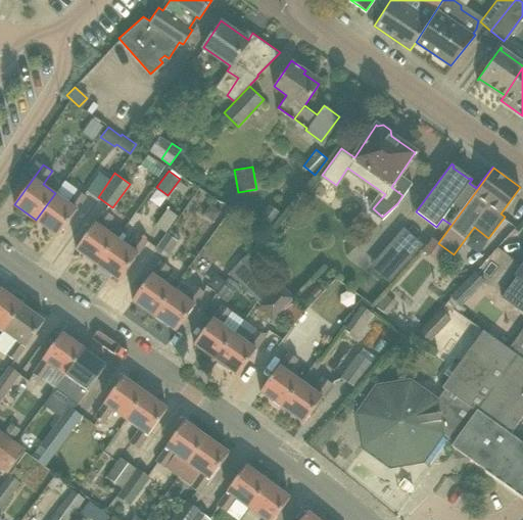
[(54,192),(66,199),(73,188),(61,181),(54,192)]
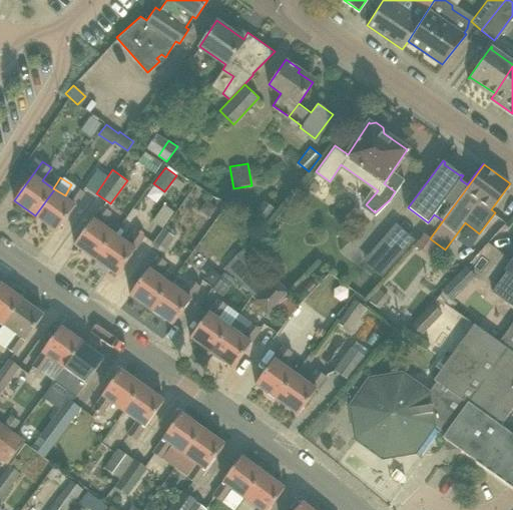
[(54,189),(35,215),(57,230),(85,191),(75,185),(66,198),(54,189)]
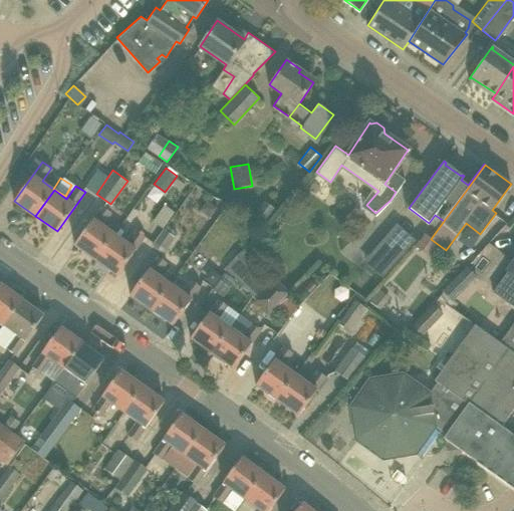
[(102,204),(74,244),(96,259),(114,233),(102,224),(111,211),(102,204)]
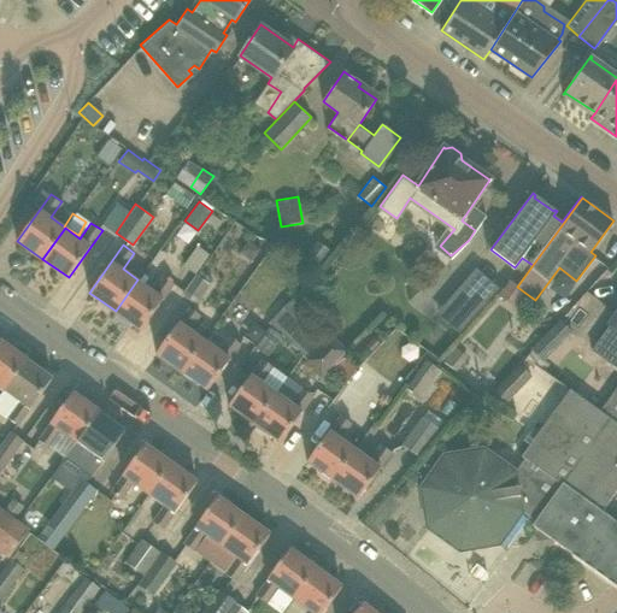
[(195,273),(210,253),(198,245),(183,265),(195,273)]
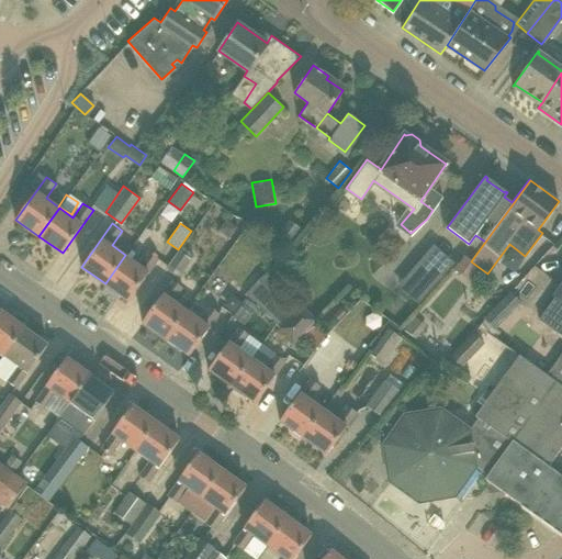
[(434,245),(396,284),(418,304),(456,264),(434,245)]
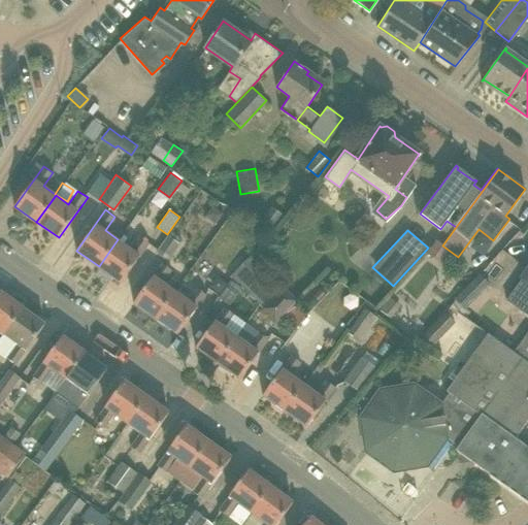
[(118,239),(99,266),(121,282),(151,241),(140,234),(130,249),(118,239)]
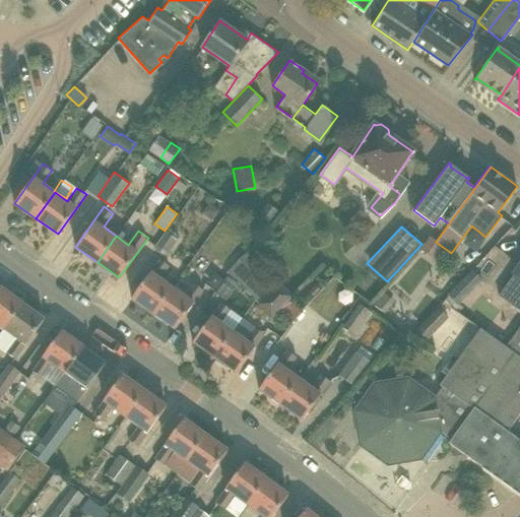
[(176,239),(166,232),(165,231),(153,246),(166,254),(176,239)]
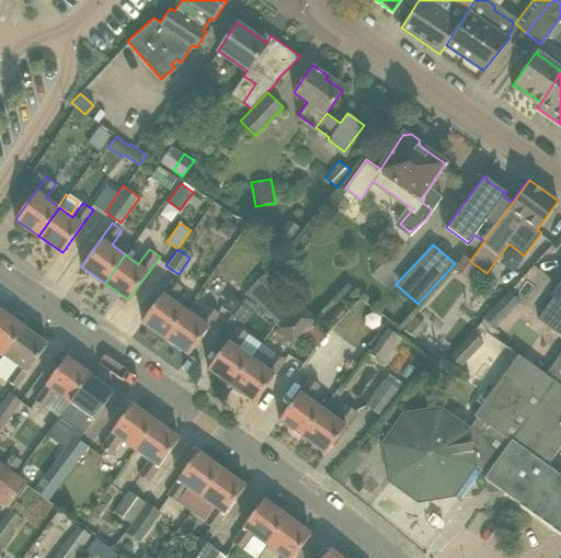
[(278,327),(279,326),(297,308),(263,274),(244,291),(278,327)]
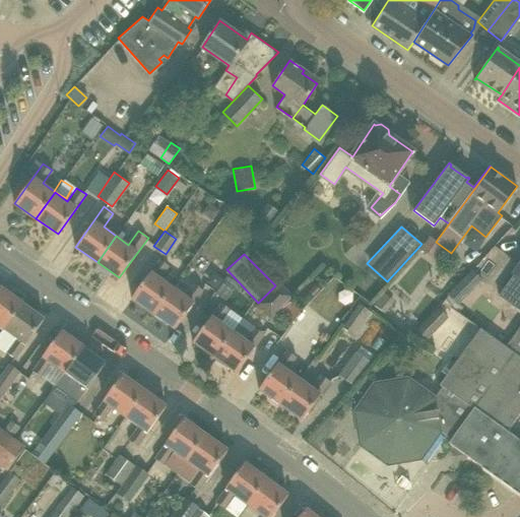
[(132,298),(153,313),(172,287),(159,278),(169,265),(159,258),(132,298)]
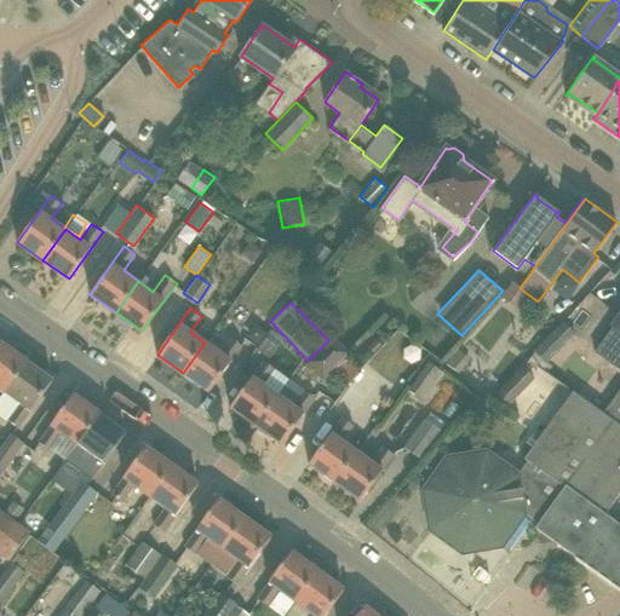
[(619,314),(595,350),(609,361),(619,345),(619,314)]
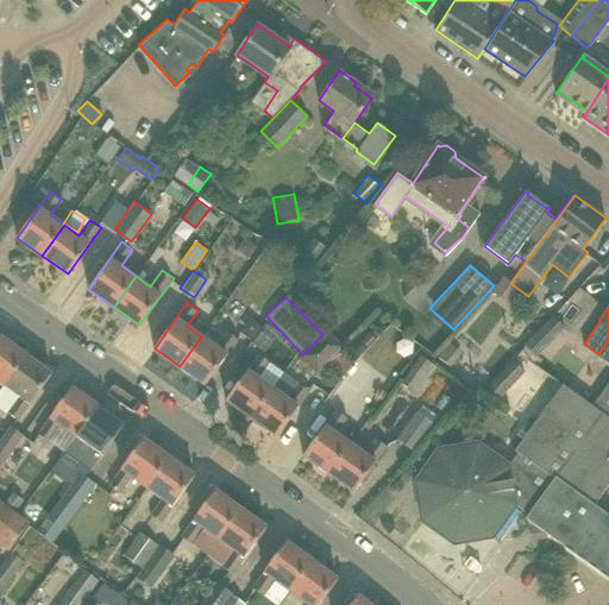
[(552,315),(523,344),(535,355),(565,327),(552,315)]
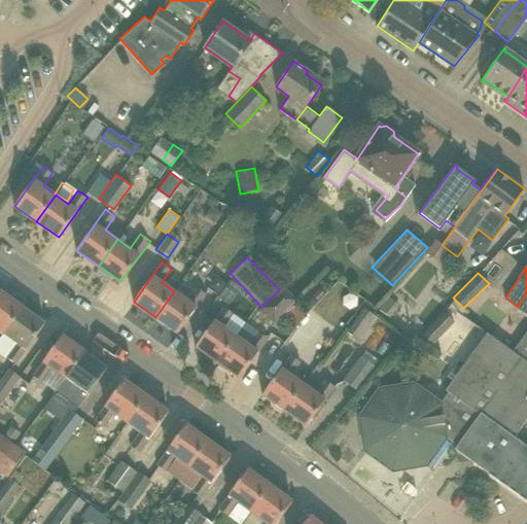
[(225,286),(236,293),(240,286),(231,279),(225,286)]
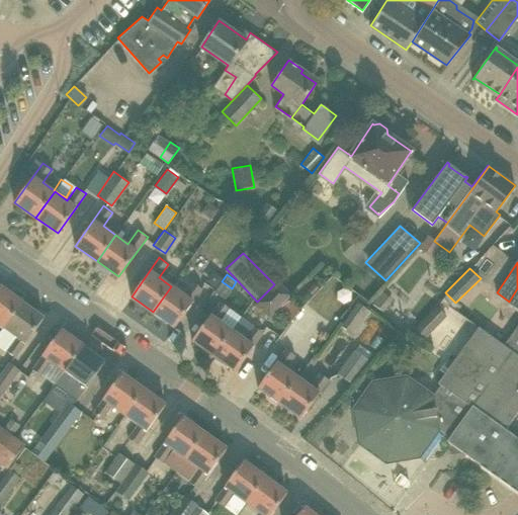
[(179,275),(171,286),(153,312),(174,327),(202,288),(193,281),(191,284),(179,275)]
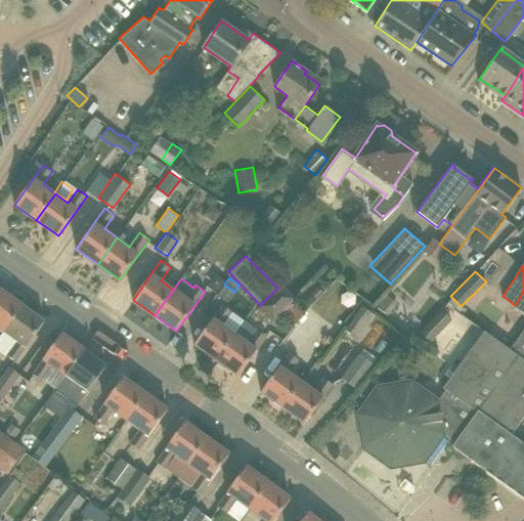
[(281,284),(277,288),(261,304),(273,317),(295,296),(281,284)]
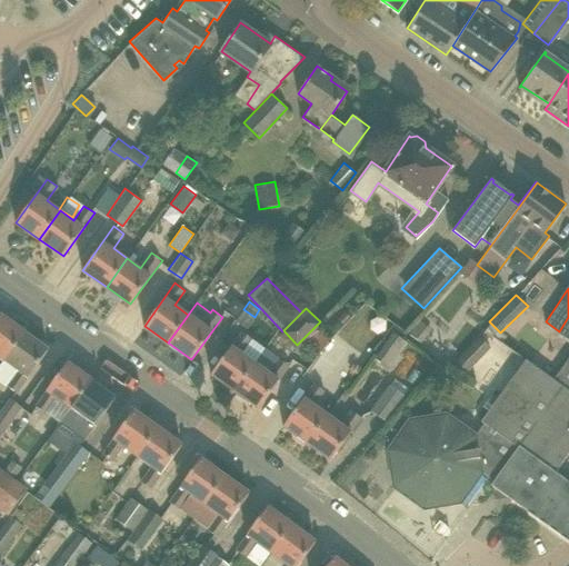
[(366,310),(349,329),(360,339),(362,337),(371,346),(386,329),(366,310)]
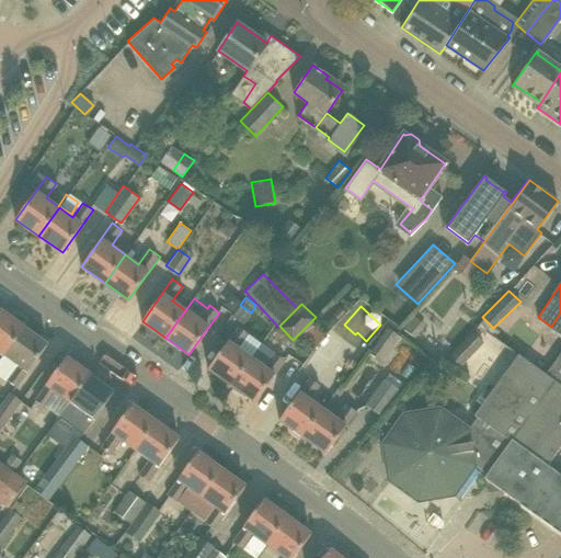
[(0,350),(4,353),(24,326),(0,308),(0,350)]
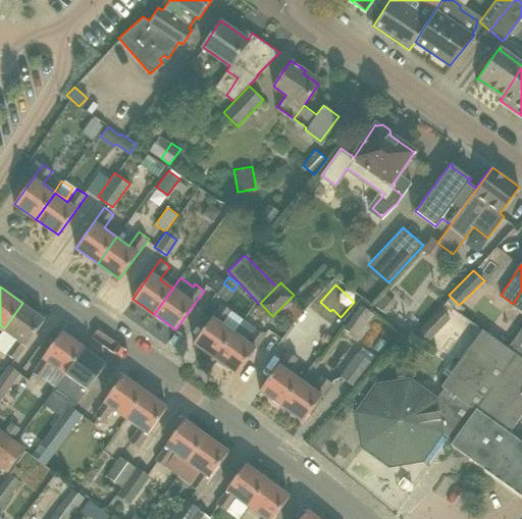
[(22,303),(4,328),(16,338),(6,352),(16,359),(44,319),(22,303)]
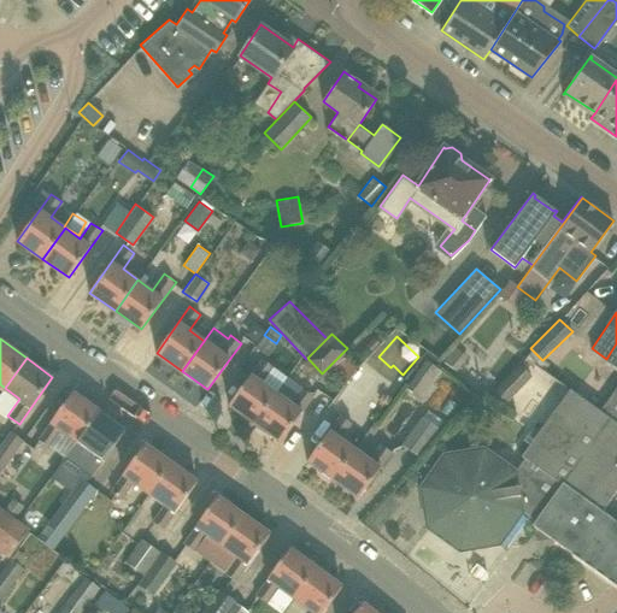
[(229,405),(254,423),(276,393),(276,392),(287,376),(263,358),(229,405)]
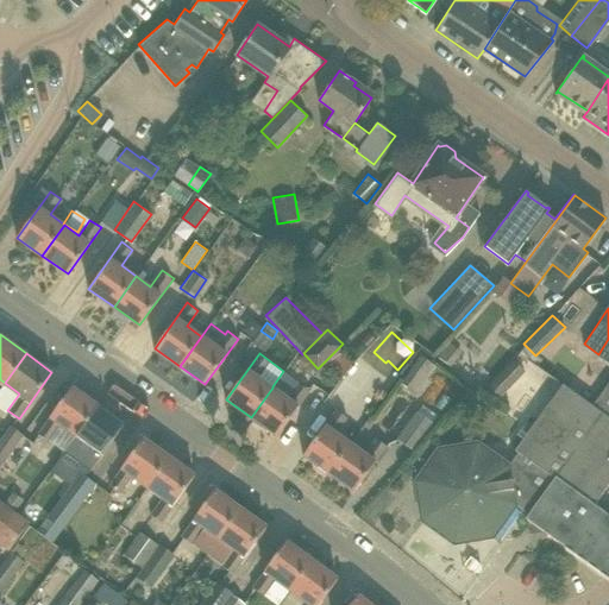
[(416,392),(437,365),(420,353),(400,380),(416,392)]
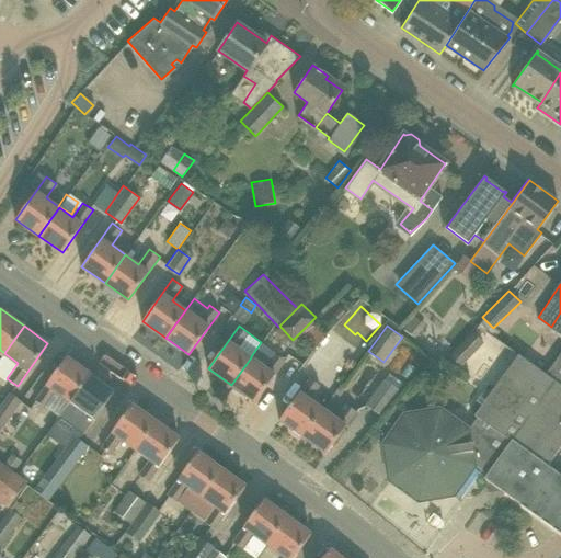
[(319,377),(342,339),(327,329),(302,367),(319,377)]
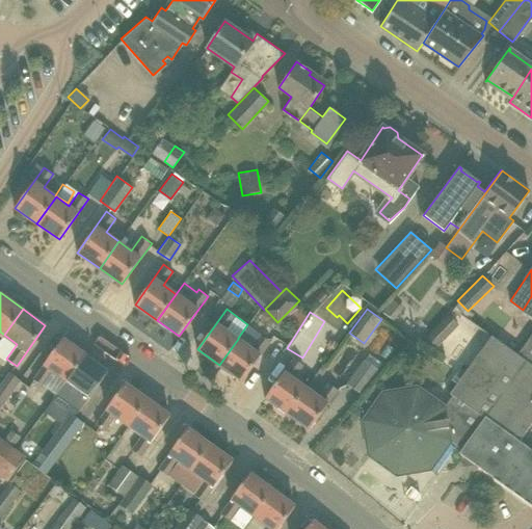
[(436,346),(459,323),(448,313),(426,336),(436,346)]
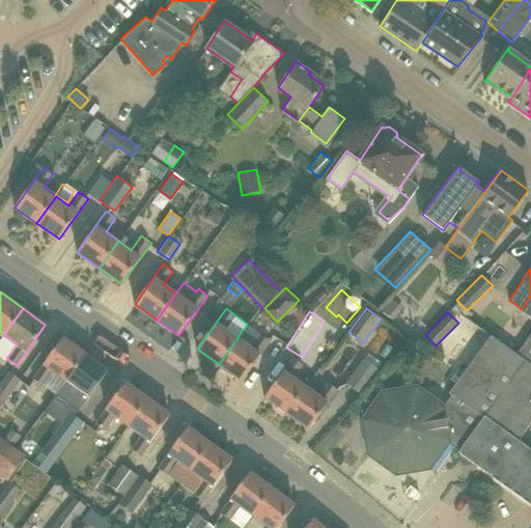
[(238,338),(219,364),(241,380),(270,340),(259,333),(250,346),(238,338)]
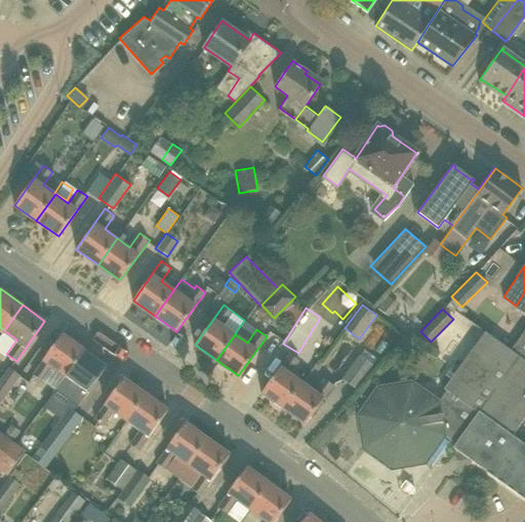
[(446,390),(439,400),(444,435),(455,442),(453,446),(524,497),(524,443),(513,435),(524,416),(524,329),(511,350),(485,331),(444,388),(446,390)]
